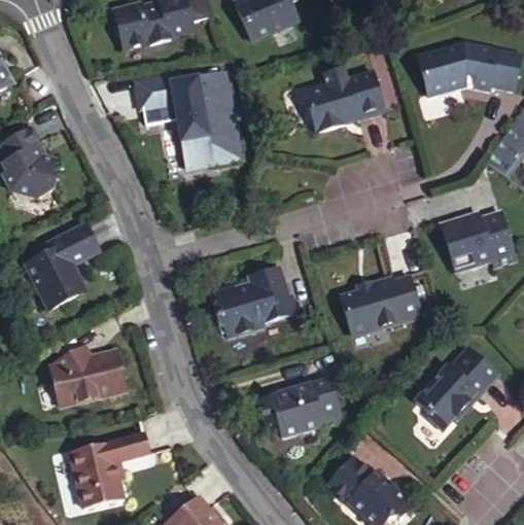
[(113,10),(116,22),(114,22),(114,27),(114,32),(117,36),(119,38),(120,38),(125,48),(149,41),(150,43),(171,37),(171,35),(188,31),(185,22),(191,20),(186,0),(160,0),(161,5),(158,6),(151,2),(141,5),(140,2),(113,10)]
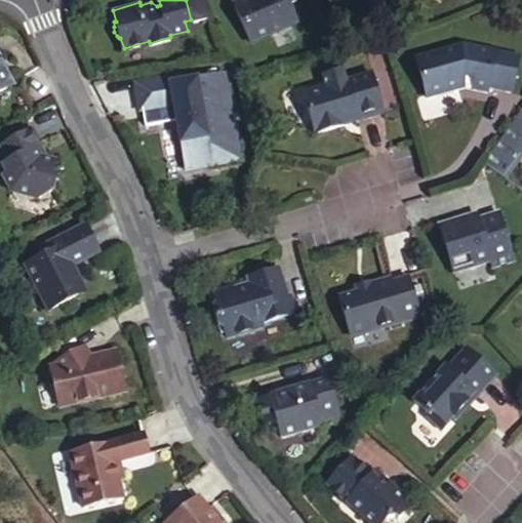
[(238,0),(234,2),(250,39),(296,19),(288,1),(290,0),(238,0)]
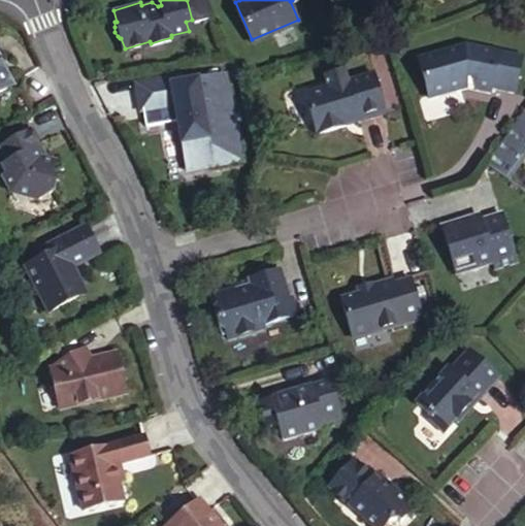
[(192,20),(186,22),(189,31),(195,29),(192,20)]
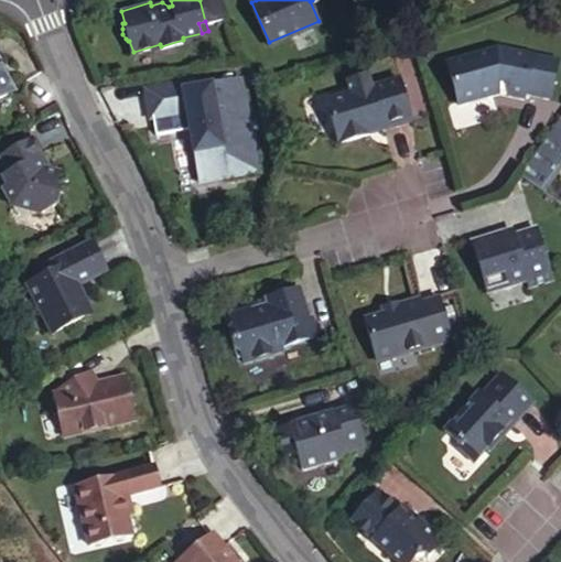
[(497,44),(445,58),(459,103),(498,92),(525,97),(526,92),(550,97),(558,56),(497,44)]
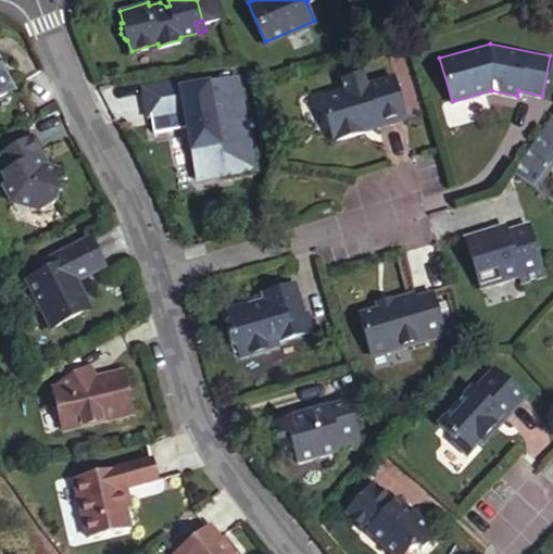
[(0,92),(10,88),(0,70),(0,92)]
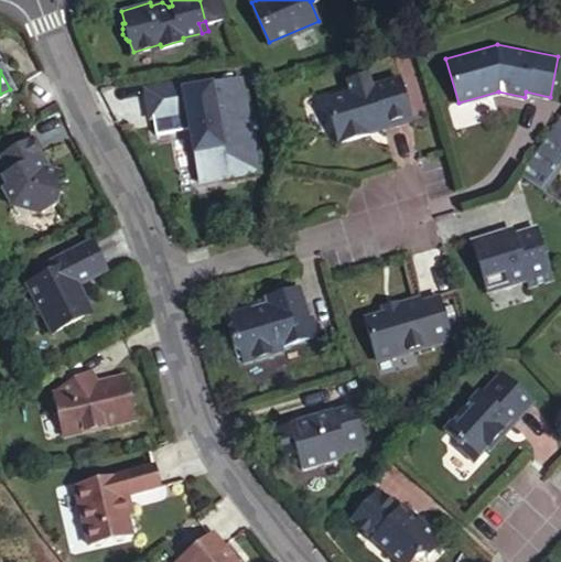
[(370,84),(367,74),(346,80),(348,90),(325,98),(338,141),(413,119),(399,75),(370,84)]
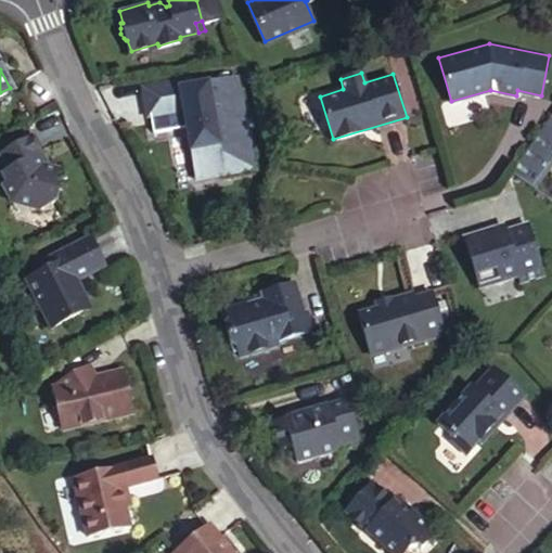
[(231,97),(228,76),(181,85),(194,166),(230,158),(220,99),(231,97)]
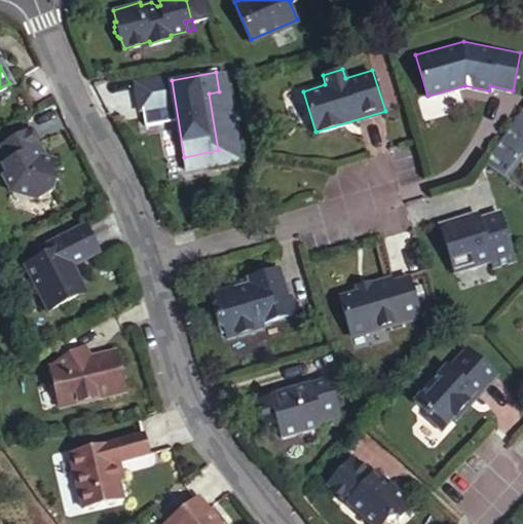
[(522,104),(512,118),(522,126),(522,104)]
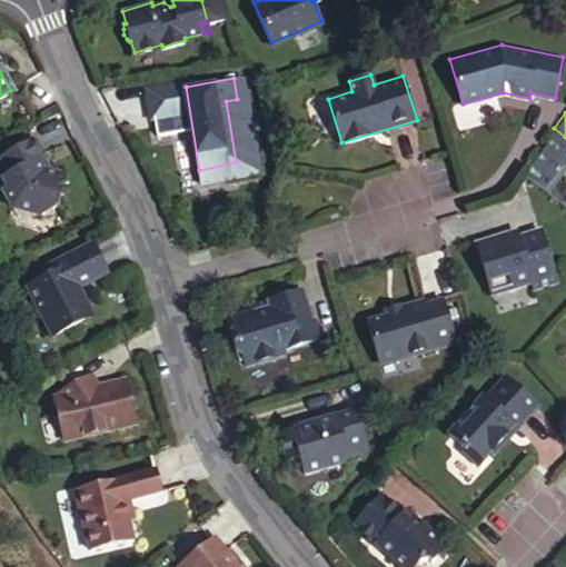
[(565,137),(554,128),(522,169),(544,186),(565,156),(565,137)]
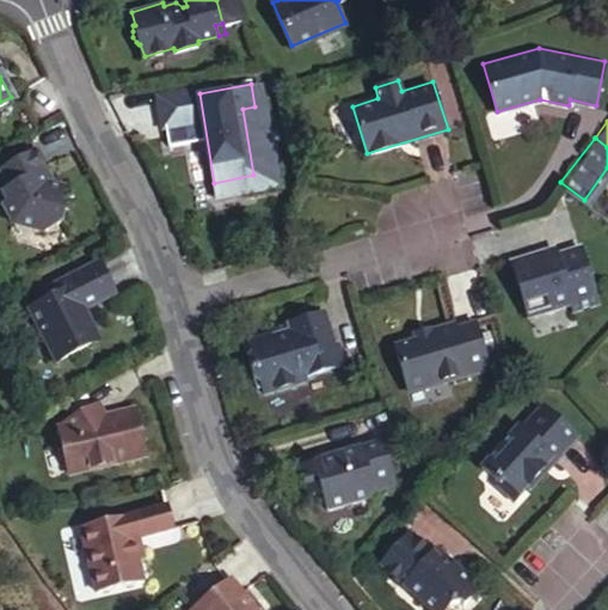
[(35,146),(0,165),(0,175),(6,185),(0,188),(0,191),(4,197),(1,200),(12,219),(41,226),(60,215),(62,205),(55,202),(61,183),(54,181),(43,178),(38,169),(44,164),(35,146)]
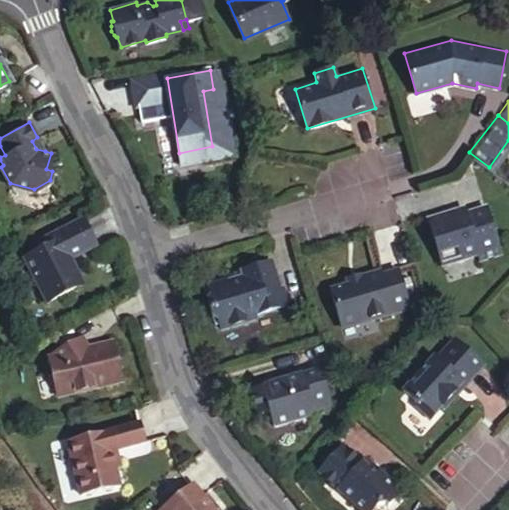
[(45,151),(37,137),(32,141),(36,149),(45,151)]
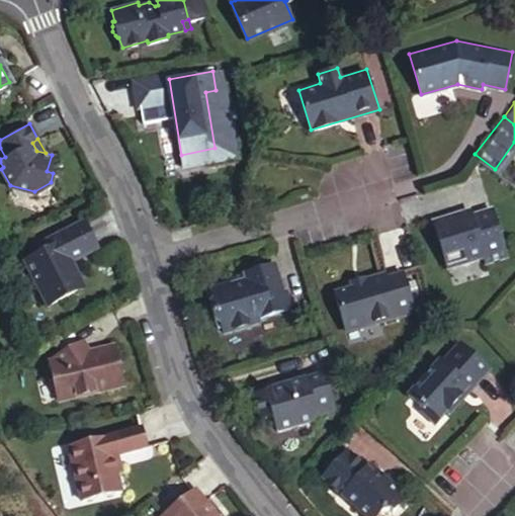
[(460,208),(432,219),(444,253),(462,247),(465,256),(483,250),(486,257),(506,250),(490,204),(462,215),(460,208)]
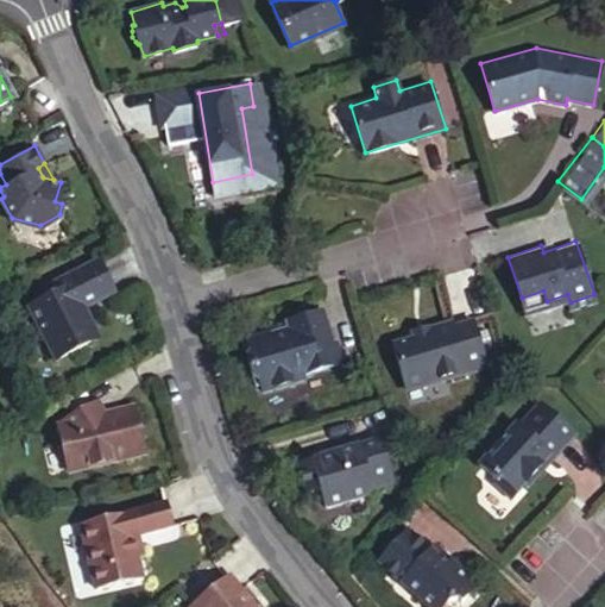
[(113,288),(94,252),(42,280),(48,292),(26,302),(55,358),(98,336),(87,315),(81,313),(77,306),(113,288)]
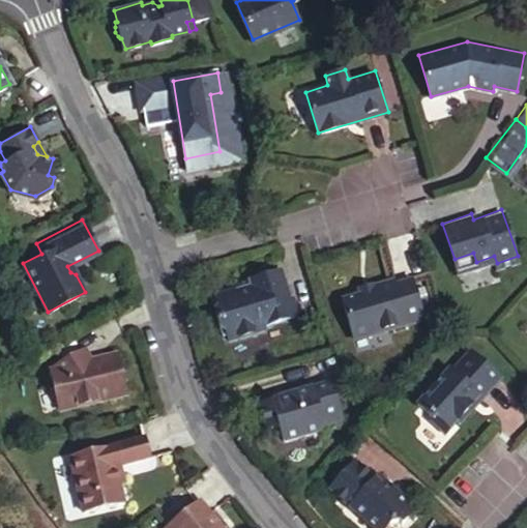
[(473,253),(455,259),(458,269),(476,262),(473,253)]
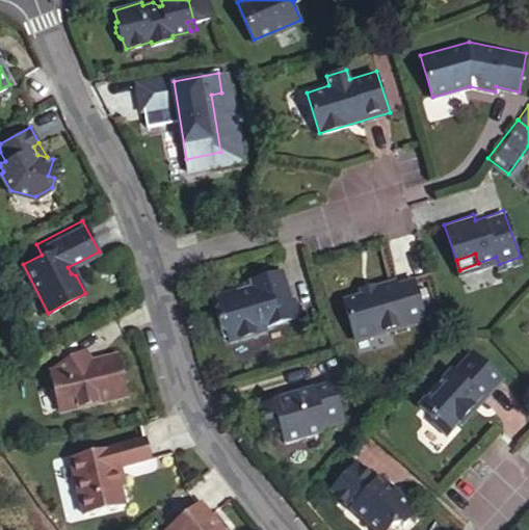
[(227,330),(230,340),(267,329),(266,325),(296,317),(295,314),(299,313),(295,299),(291,300),(283,269),(249,279),(250,284),(237,288),(216,294),(219,303),(215,310),(220,326),(227,330)]
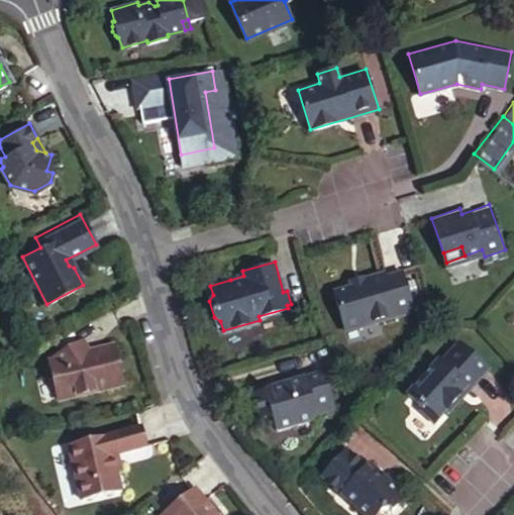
[(413,306),(402,270),(386,274),(385,270),(366,276),(366,278),(361,279),(360,282),(349,285),(333,289),(344,327),(362,322),(363,325),(398,315),(397,311),(413,306)]
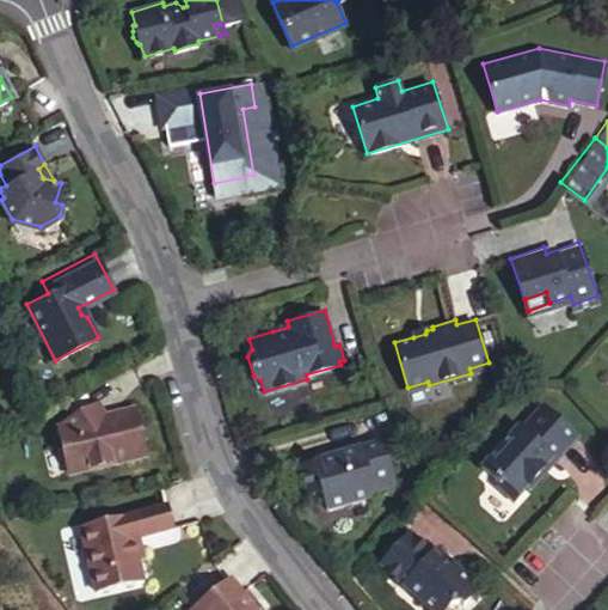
[(288,327),(287,321),(270,325),(272,331),(288,327)]
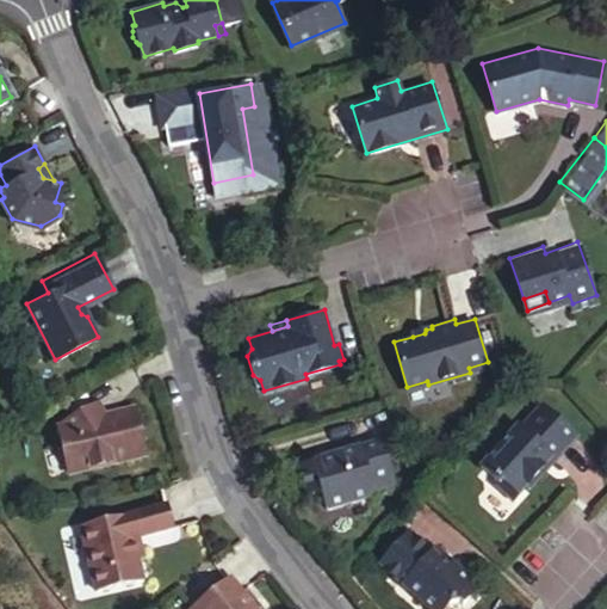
[(432,328),(432,326),(412,332),(413,337),(425,333),(426,330),(432,328)]
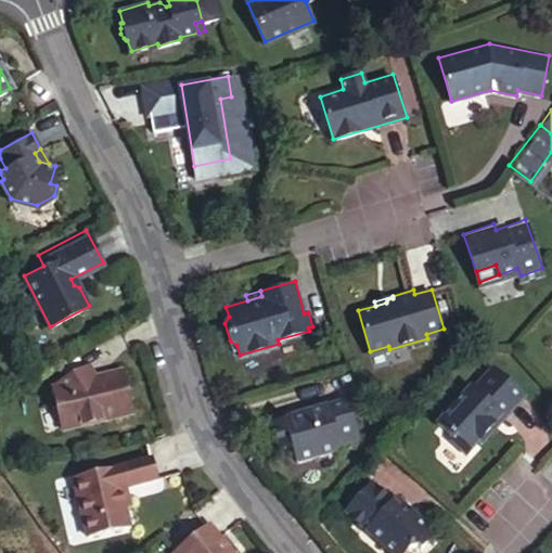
[(444,329),(426,334),(427,338),(446,333),(444,329)]
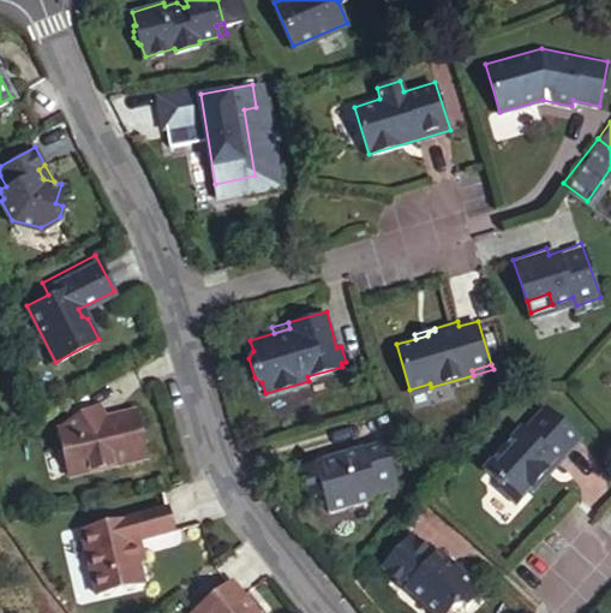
[(516,438),(546,404),(544,403),(522,427),(519,424),(511,433),(516,438)]
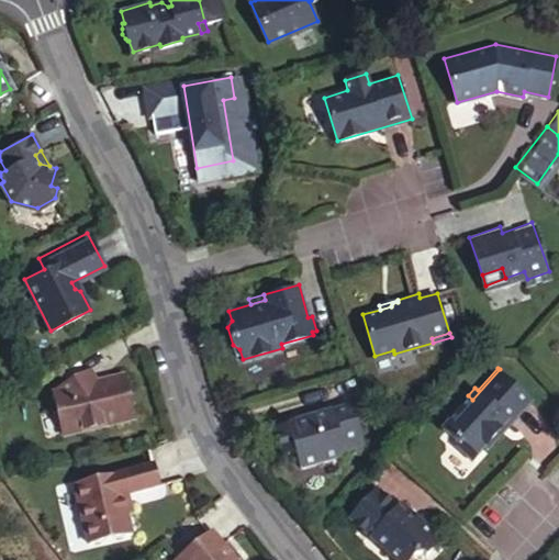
[(472,400),(468,395),(440,426),(457,441),(455,444),(472,459),(485,445),(489,447),(505,428),(502,426),(510,418),(512,421),(532,399),(500,369),(472,400)]
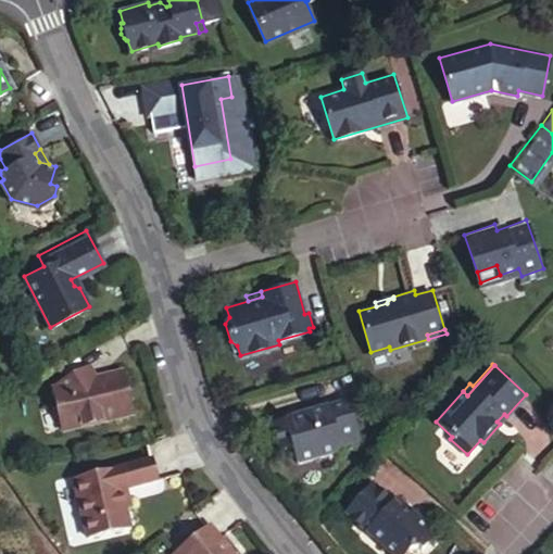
[(97,379),(87,366),(57,382),(59,388),(52,390),(63,428),(135,413),(124,369),(105,375),(105,377),(97,379)]
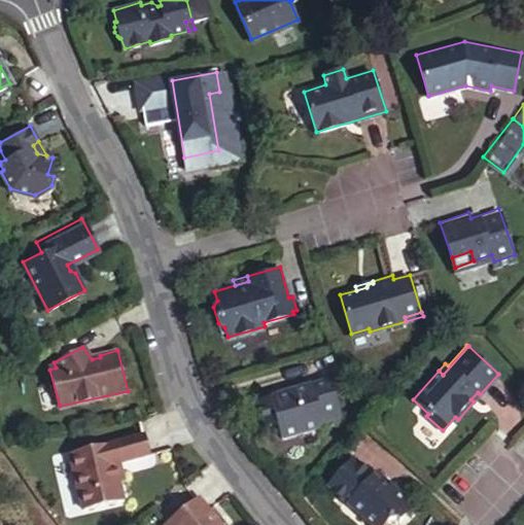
[(328,377),(288,388),(290,392),(273,396),(258,401),(264,425),(275,422),(279,438),(317,427),(320,420),(340,415),(328,377)]
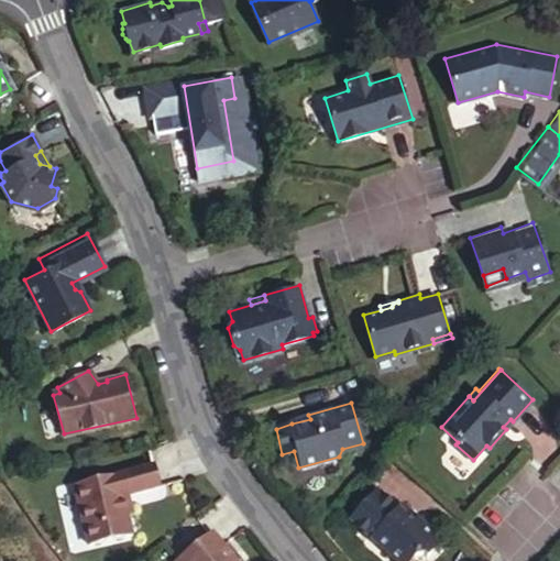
[(308,415),(291,420),(292,424),(310,419),(308,415)]
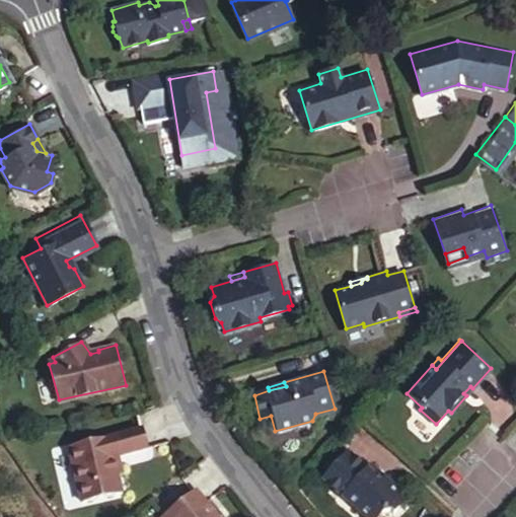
[(466,395),(472,388),(470,386),(463,393),(466,395)]
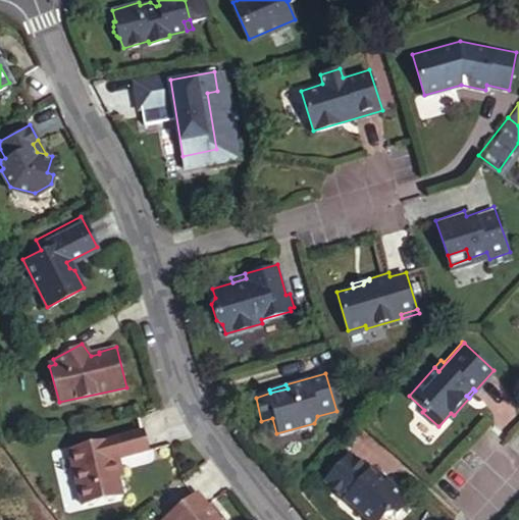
[(110,437),(70,447),(84,501),(124,490),(110,437)]
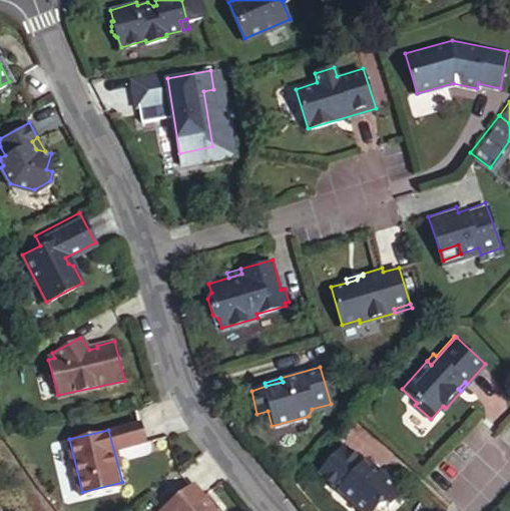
[(363,460),(344,442),(318,470),(362,510),(369,510),(377,502),(384,502),(388,505),(403,489),(380,469),(377,472),(363,460)]
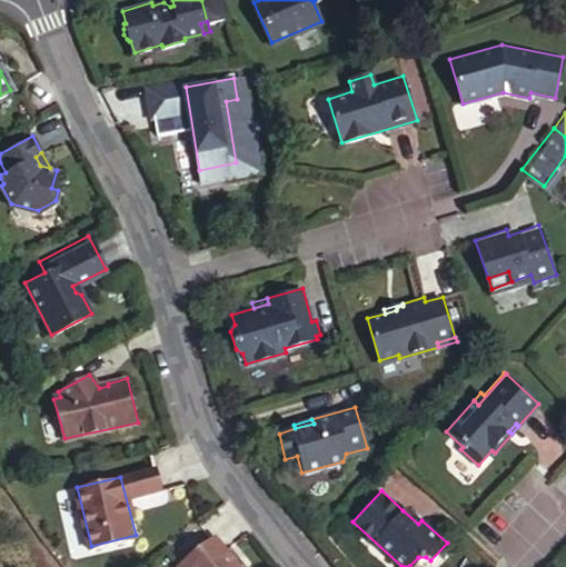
[(406,506),(403,510),(418,524),(421,520),(406,506)]
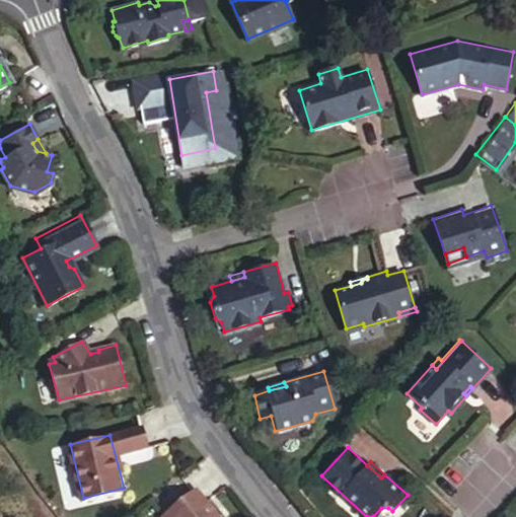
[(195,489),(161,515),(162,516),(221,516),(206,499),(204,500),(195,489)]
